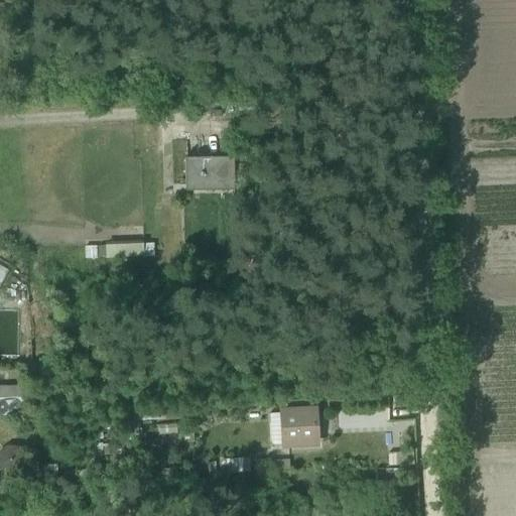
[(184,160),(185,192),(233,191),(233,158),(184,160)]
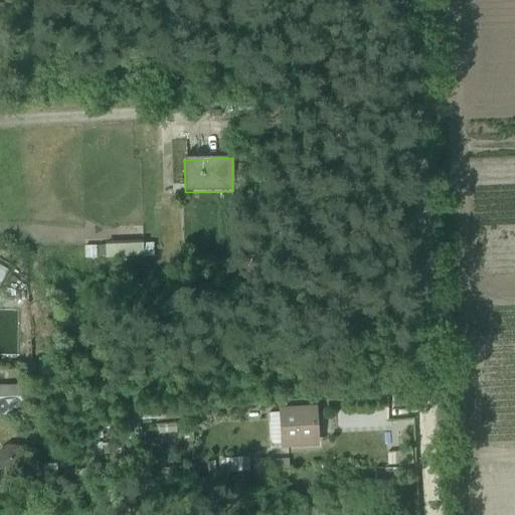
[(106,260),(143,258),(142,241),(105,243),(105,246),(97,246),(97,258),(105,256),(106,260)]
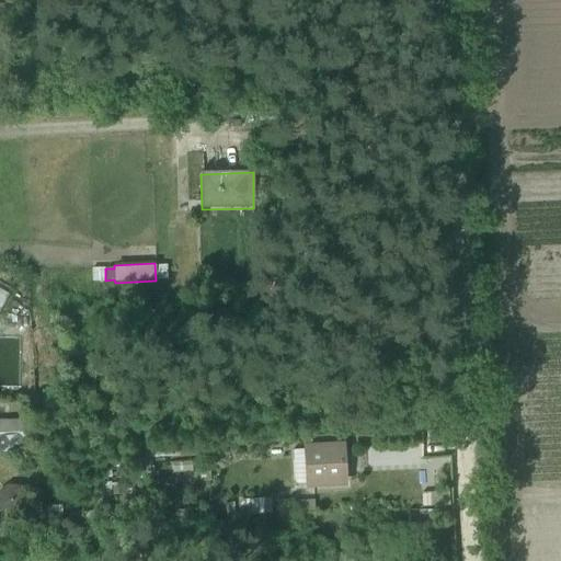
[(0,310),(10,293),(0,286),(0,310)]
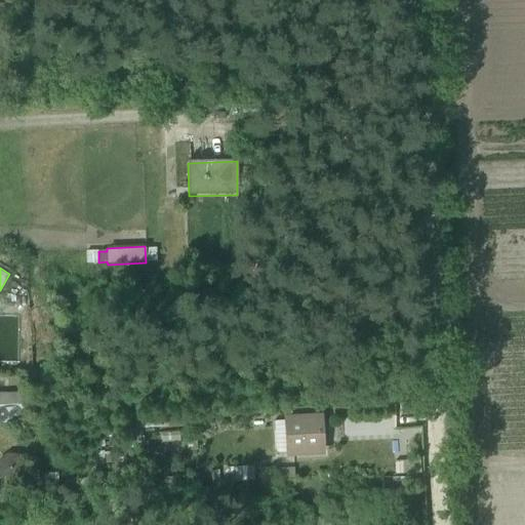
[(0,428),(26,427),(25,394),(0,394),(0,428)]
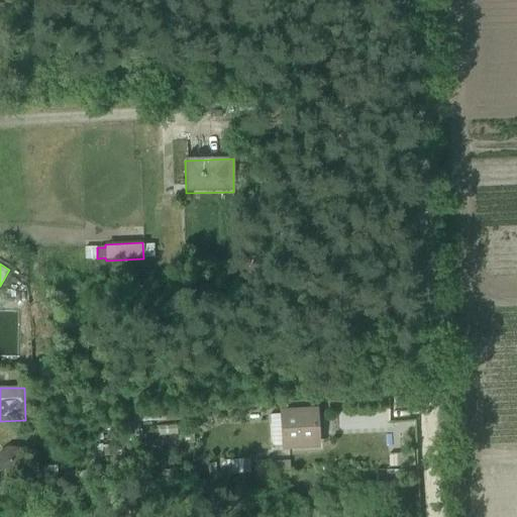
[(283,451),(319,449),(317,409),(281,410),(281,415),(269,415),(270,447),(283,446),(283,451)]
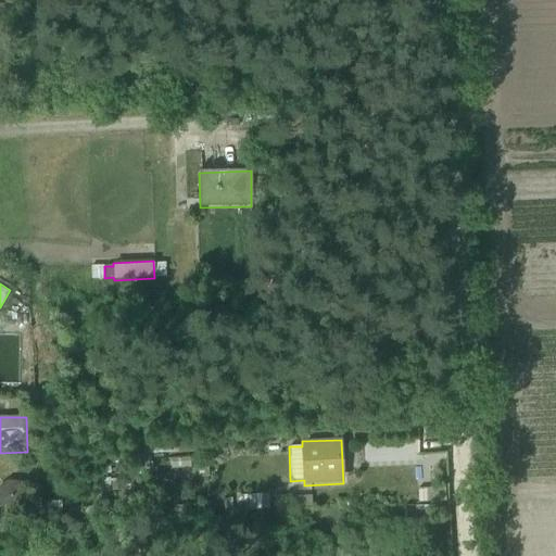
[(149,454),(177,454),(177,445),(149,445),(149,454)]
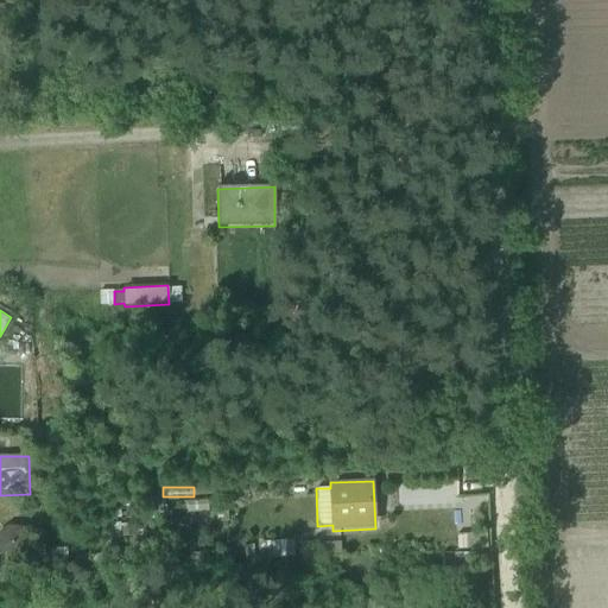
[(216,524),(228,524),(227,504),(215,505),(216,524)]
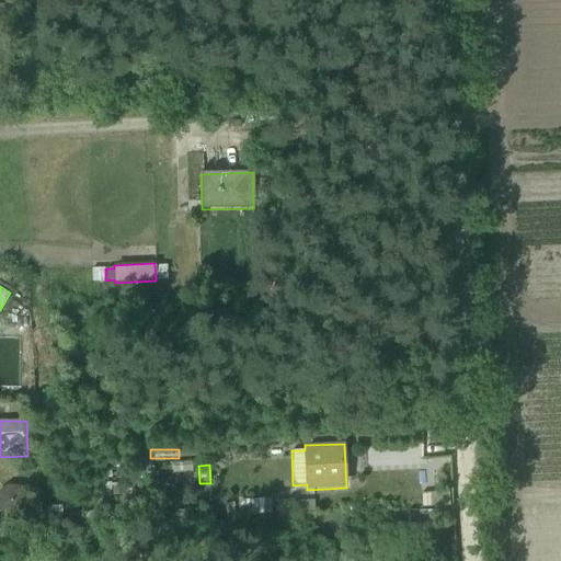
[(0,511),(6,517),(19,517),(26,508),(27,496),(20,487),(7,487),(0,491),(0,511)]
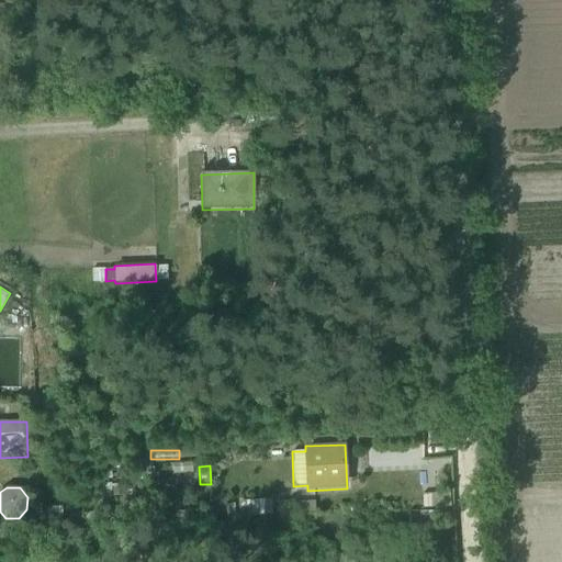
[(423,508),(450,507),(449,495),(422,496),(423,508)]
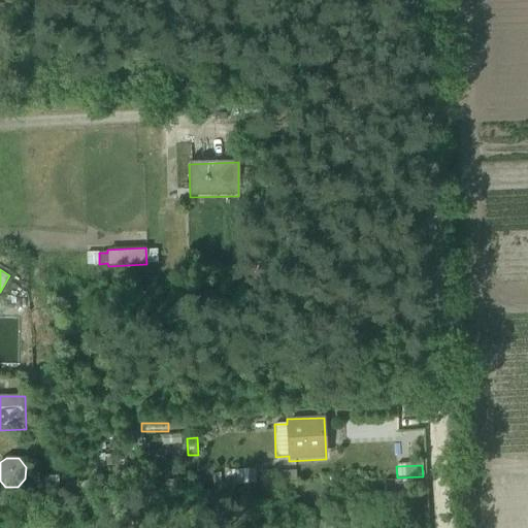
[(224,485),(256,484),(256,471),(224,471),(224,485)]
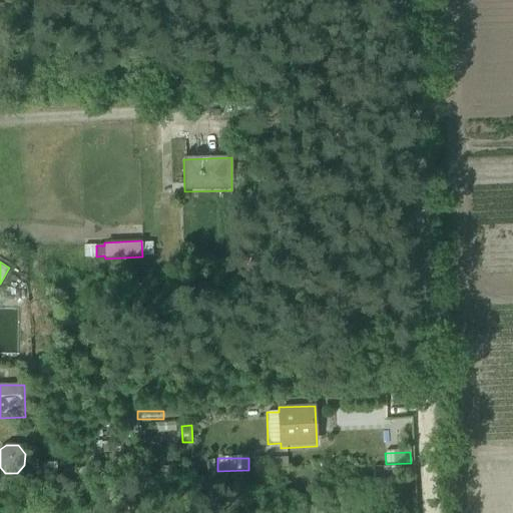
[(270,468),(287,468),(287,458),(270,458),(270,468)]
